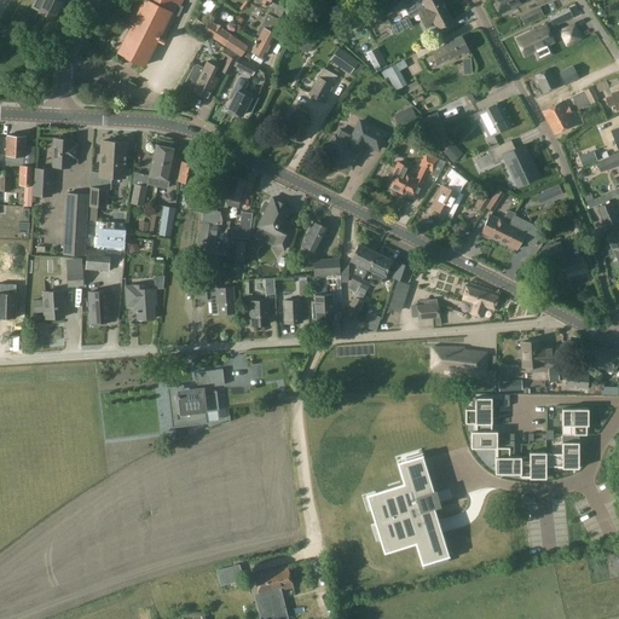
[(41,0),(42,1),(44,1),(39,11),(39,12),(53,19),(62,1),(61,1),(61,0),(41,0)]
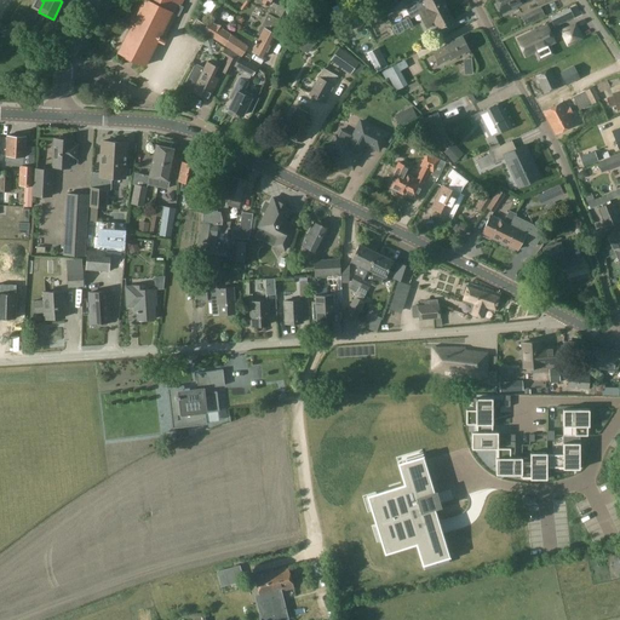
[(125,58),(133,63),(136,64),(137,61),(147,65),(159,39),(164,41),(176,15),(178,16),(183,6),(181,5),(182,0),(137,0),(126,23),(131,26),(118,51),(126,56),(125,58)]
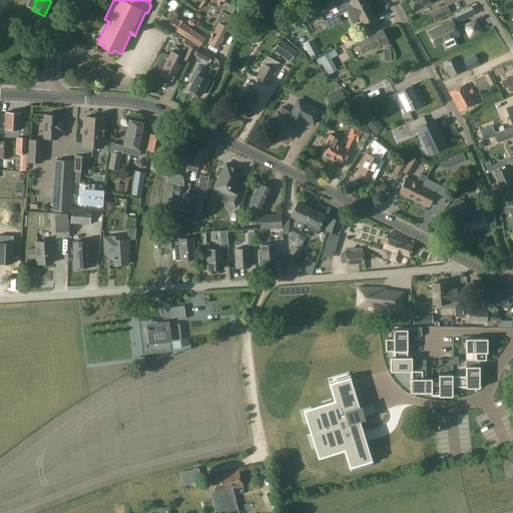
[(230,12),(235,14),(240,4),(231,0),(227,0),(224,6),(222,9),(226,11),(227,8),(231,9),(230,12)]
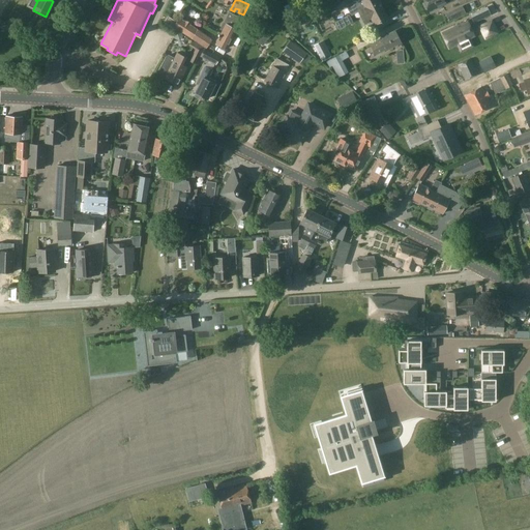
[(261,0),(256,15),(263,17),(268,0),(261,0)]
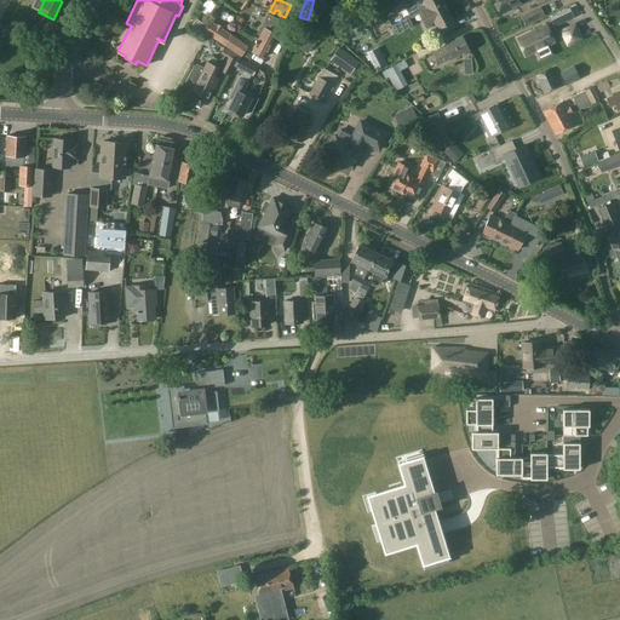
[(397,6),(394,0),(383,0),(378,3),(384,13),(397,6)]
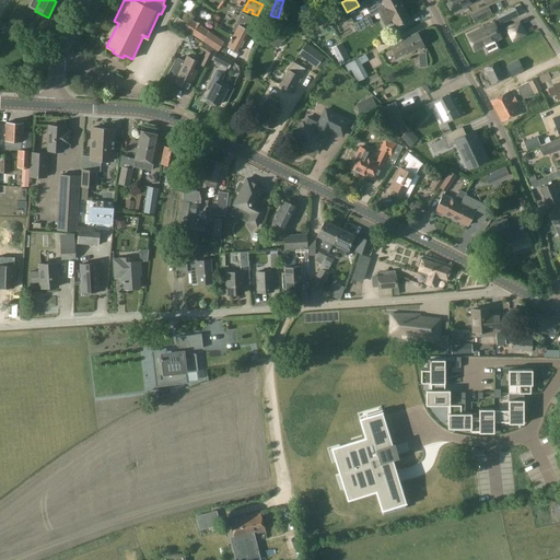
[(377,0),(383,9),(378,11),(386,26),(391,24),(388,21),(392,19),(395,25),(409,18),(399,0),(377,0)]
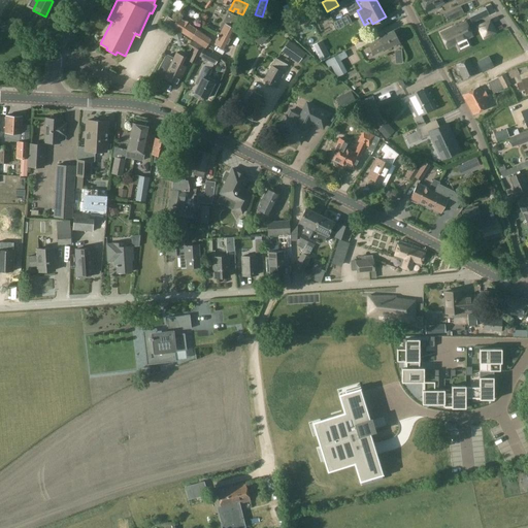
[(422,0),(427,10),(449,0),(422,0)]
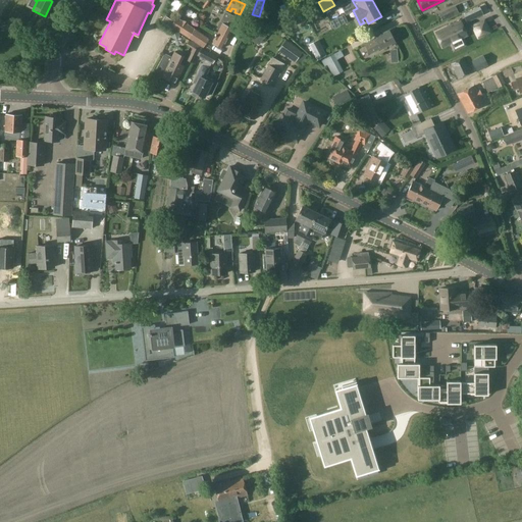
[(458,13),(455,6),(449,9),(452,16),(458,13)]
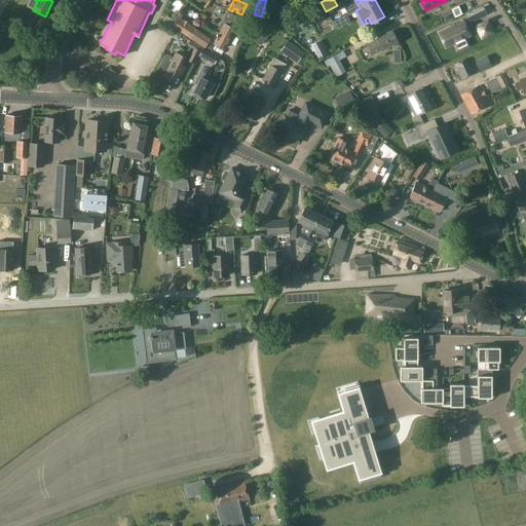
[(482,8),(466,14),(471,23),(485,15),(482,8)]
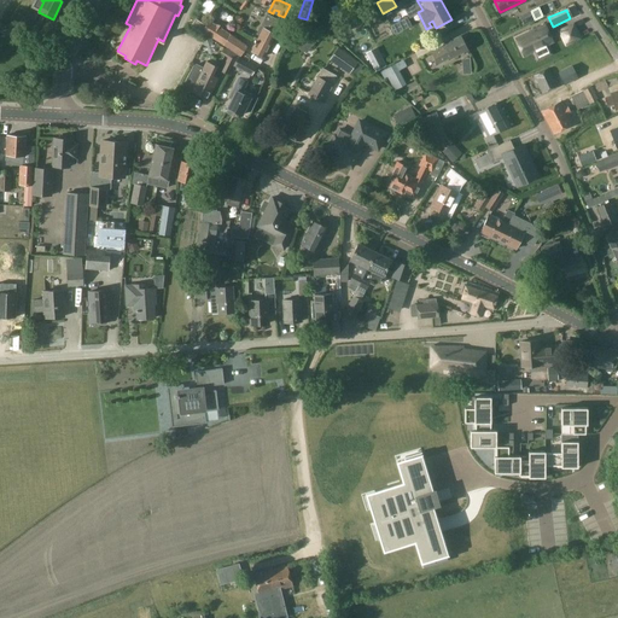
[(260,35),(251,51),(264,57),(272,41),(281,22),(267,15),(260,28),(263,29),(260,35)]
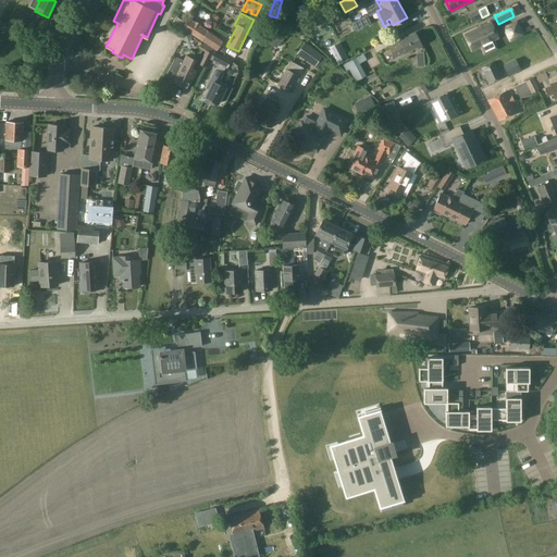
[(223,41),(210,33),(208,32),(187,19),(181,27),(202,40),(201,41),(217,51),(223,41)]
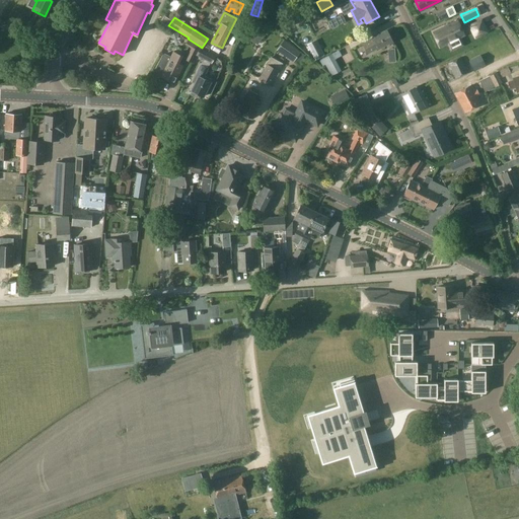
[(279,23),(282,30),(294,24),(290,17),(279,23)]
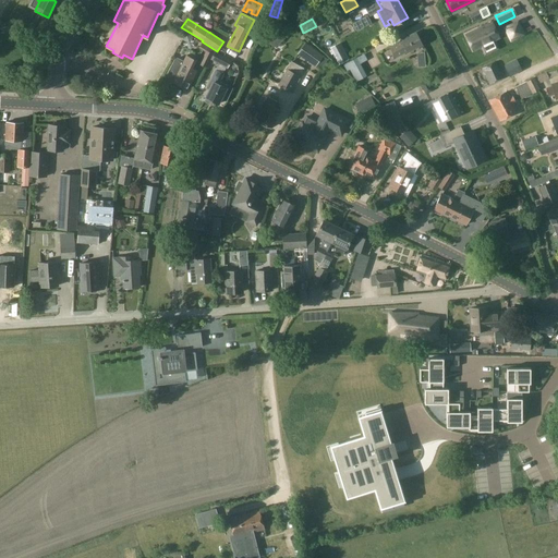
[(502,27),(510,43),(525,36),(518,20),(502,27)]
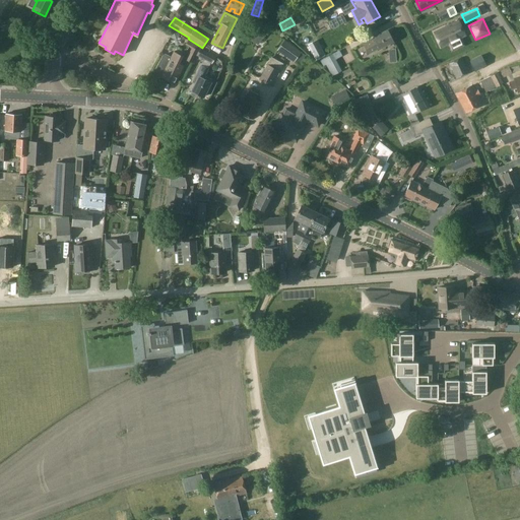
[(461,25),(437,38),(444,53),(452,49),(453,52),(465,46),(464,43),(468,41),(461,25)]
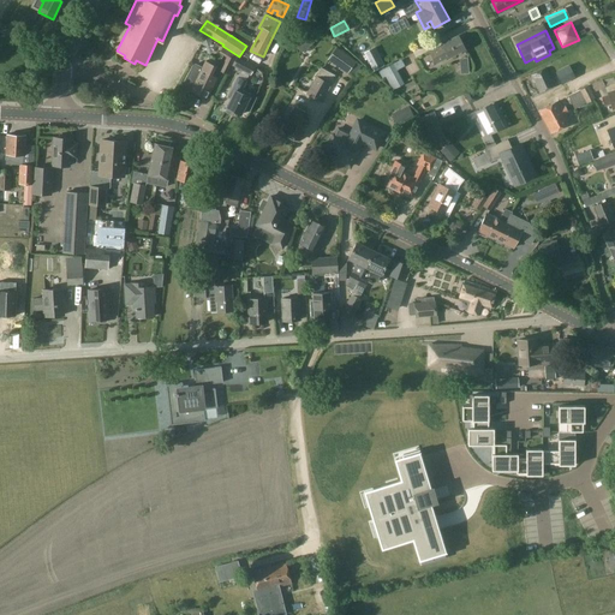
[(442,46),(429,52),(436,64),(448,58),(465,49),(459,36),(442,45),(442,46)]
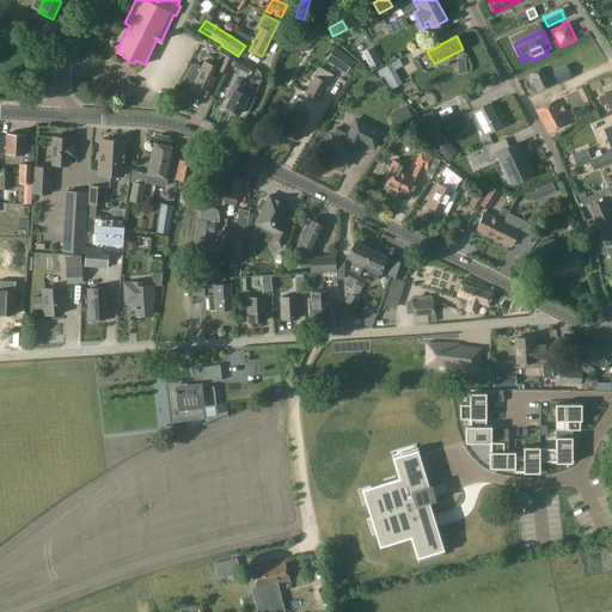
[(210,41),(204,37),(200,44),(208,48),(210,41)]
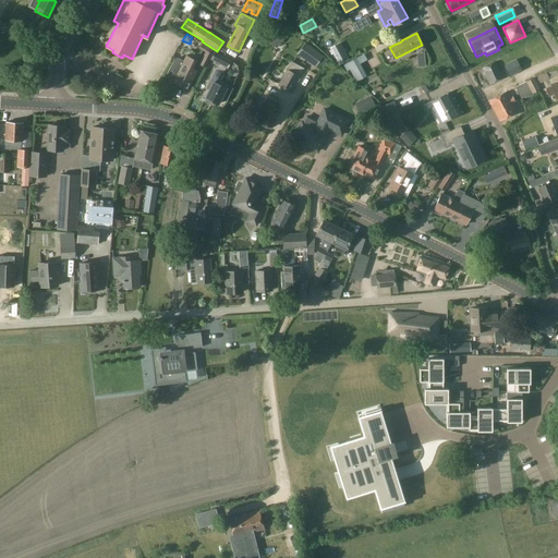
[(298,56),(322,72),(329,60),(312,48),(314,45),(307,40),(298,56)]
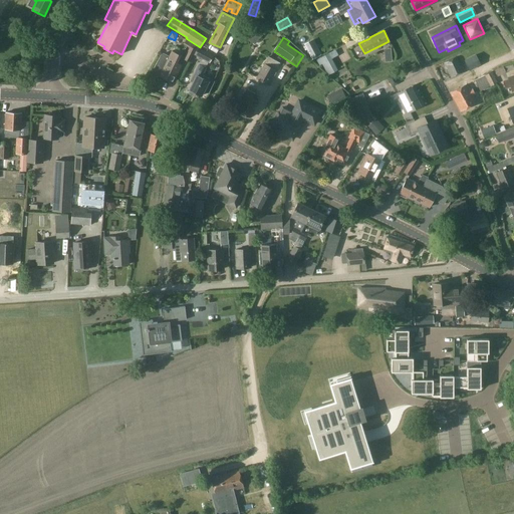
[(311,40),(305,44),(313,59),(319,55),(311,40)]
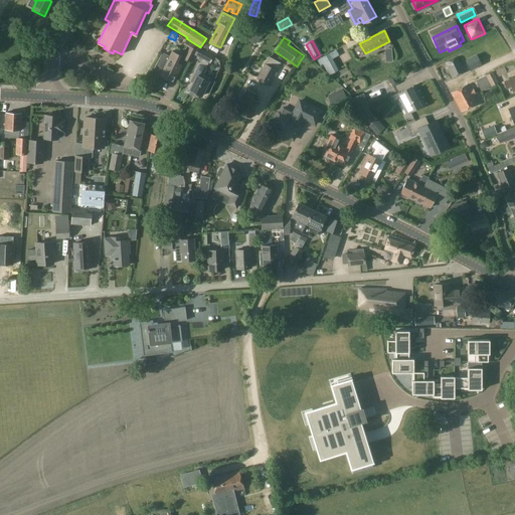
[(190,62),(193,55),(197,47),(194,45),(194,44),(192,43),(190,47),(190,46),(184,59),(190,62)]
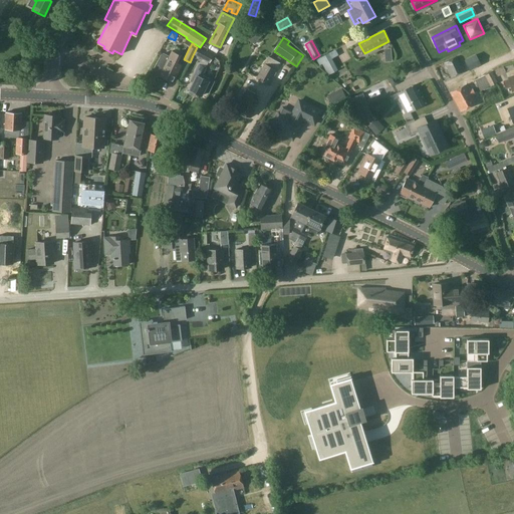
[(462,54),(475,48),(473,44),(460,50),(462,54)]
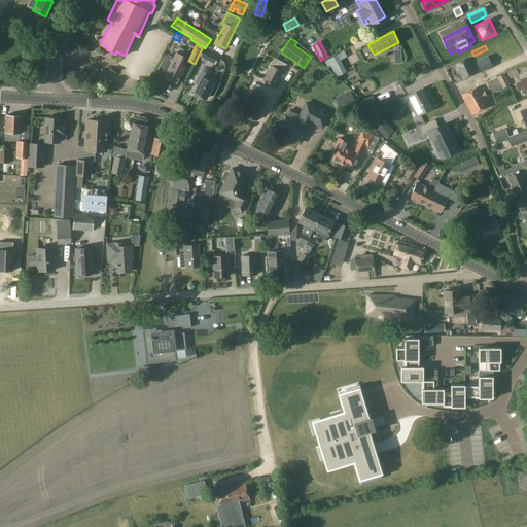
[(219,58),(202,48),(198,57),(215,65),(219,58)]
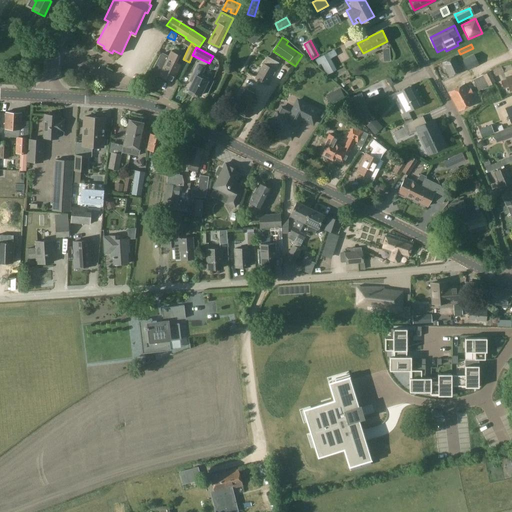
[(159,77),(165,79),(166,77),(172,81),(180,64),(179,63),(182,57),(178,55),(179,55),(171,51),(169,56),(163,52),(157,64),(159,66),(157,72),(160,73),(160,74),(160,75),(159,77)]
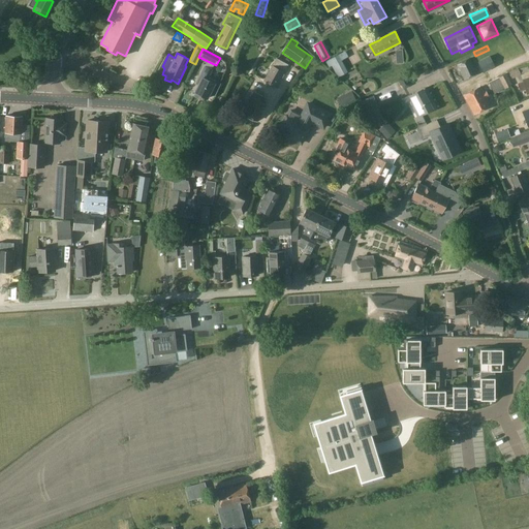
[(287,65),(276,59),(265,81),(275,87),(287,65)]
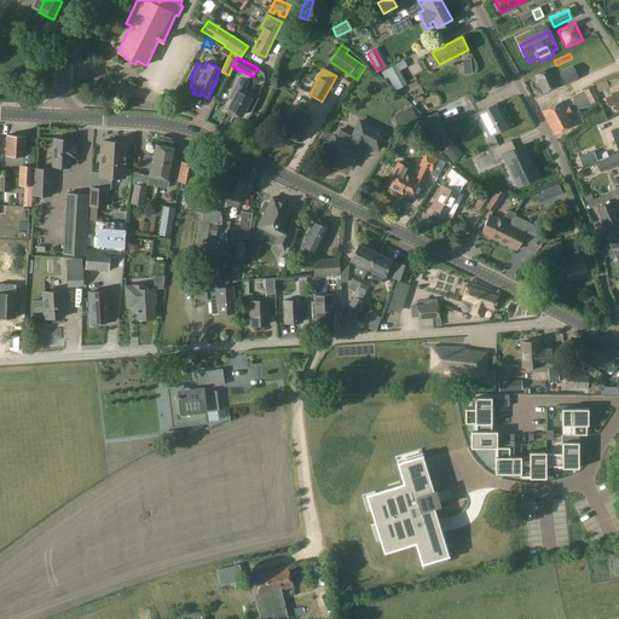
[(550,69),(534,76),(543,93),(559,86),(550,69)]
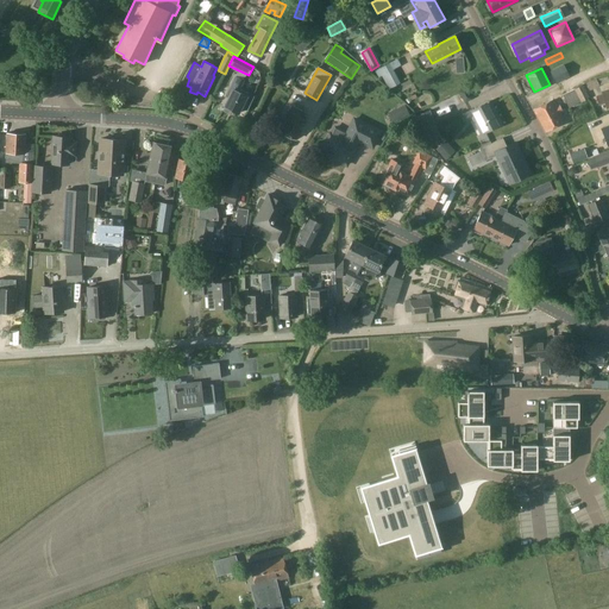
[(399,85),(391,70),(382,75),(389,89),(399,85)]
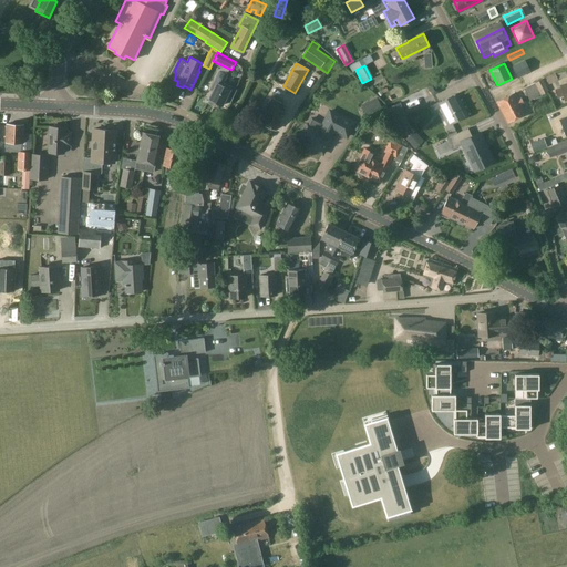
[(512,72),(517,84),(529,79),(524,66),(512,72)]
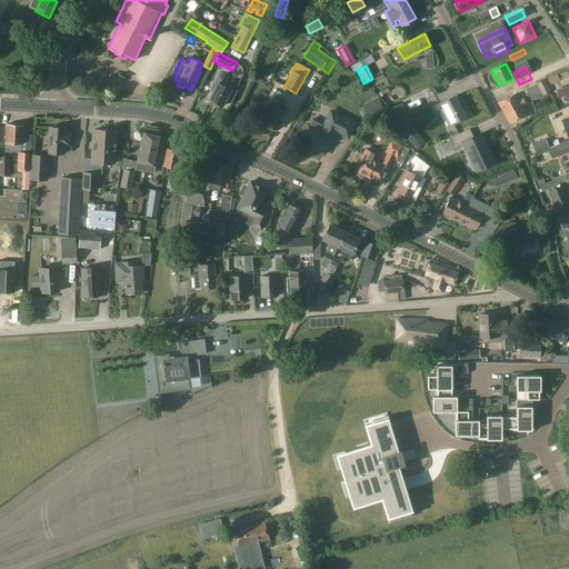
[(227,76),(220,72),(211,90),(213,90),(209,99),(222,106),(231,90),(230,90),(231,87),(223,83),(227,76)]
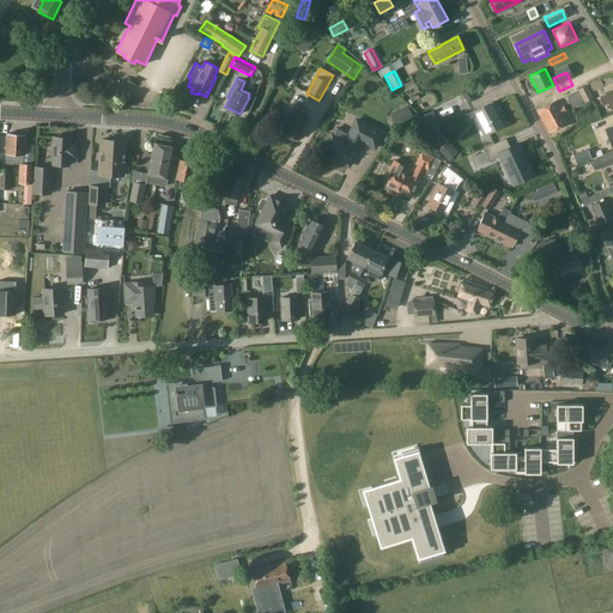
[(593,92),(604,87),(600,79),(589,84),(593,92)]
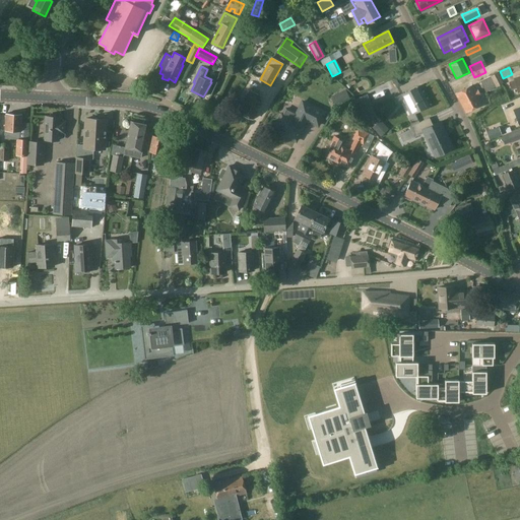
[(503,83),(498,72),(490,76),(496,87),(503,83)]
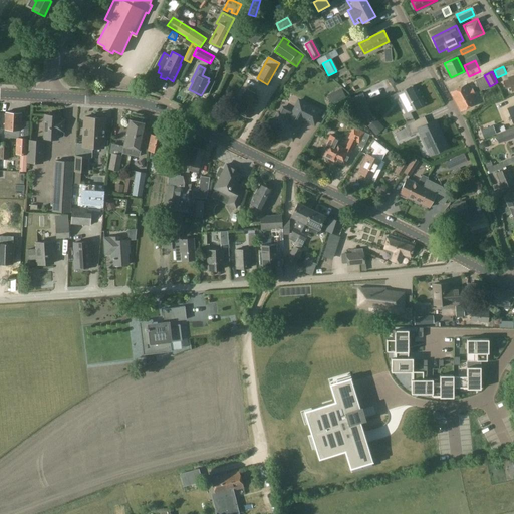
[(513,75),(508,77),(508,79),(503,81),(505,89),(510,87),(511,92),(513,90),(513,75)]
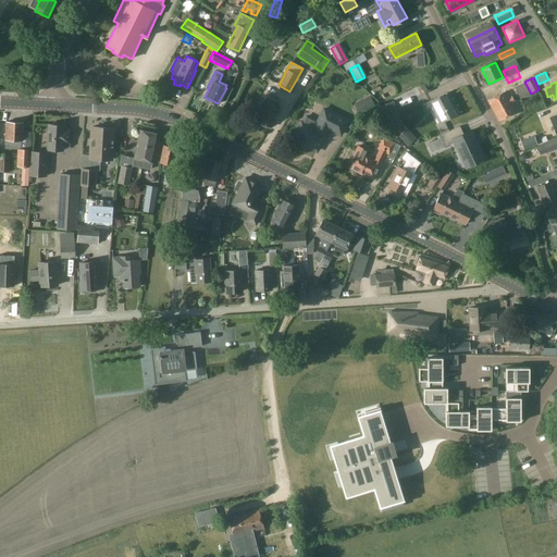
[(525,90),(515,95),(521,109),(532,103),(525,90)]
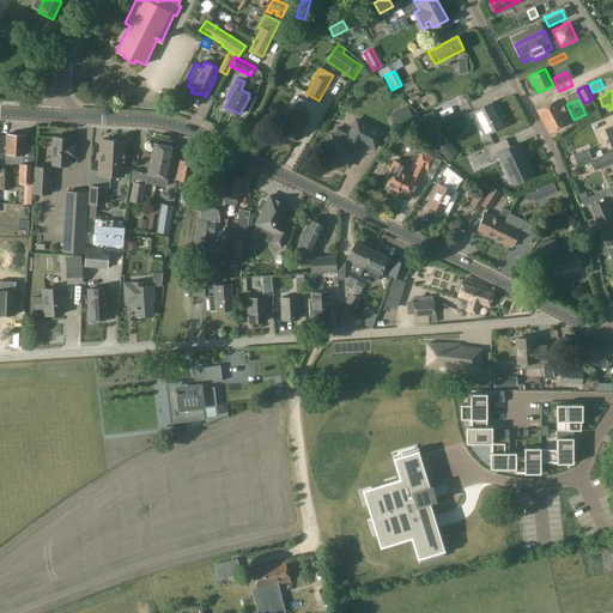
[(556,102),(536,111),(548,134),(568,123),(556,102)]
